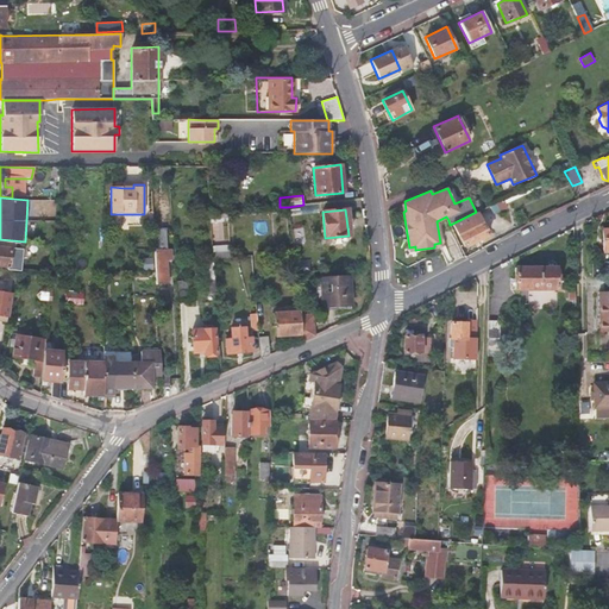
[(453,223),(465,248),(490,234),(479,211),(453,223)]
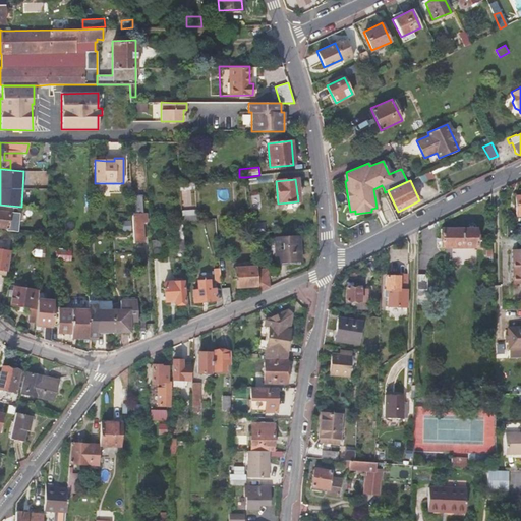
[(378,191),(384,188),(382,185),(373,189),(377,208),(371,209),(371,212),(380,210),(378,191)]
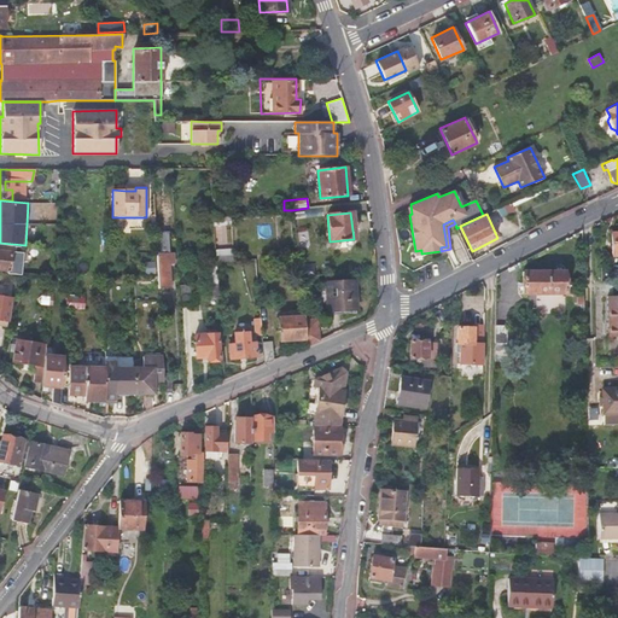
[(157,275),(157,289),(169,287),(168,263),(174,263),(173,252),(168,252),(167,232),(155,232),(157,275)]
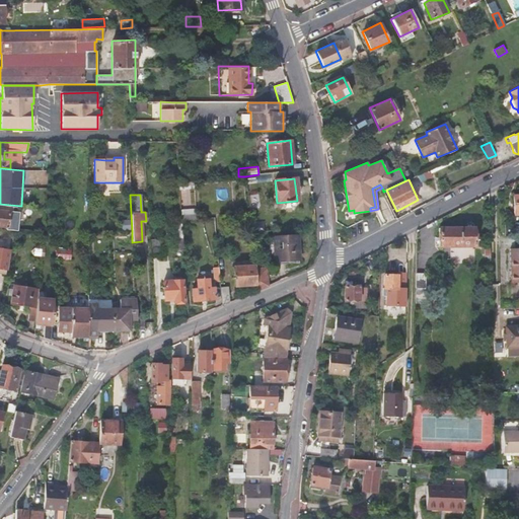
[(12,208),(0,205),(0,226),(11,228),(11,230),(13,231),(17,231),(19,213),(12,213),(12,208)]
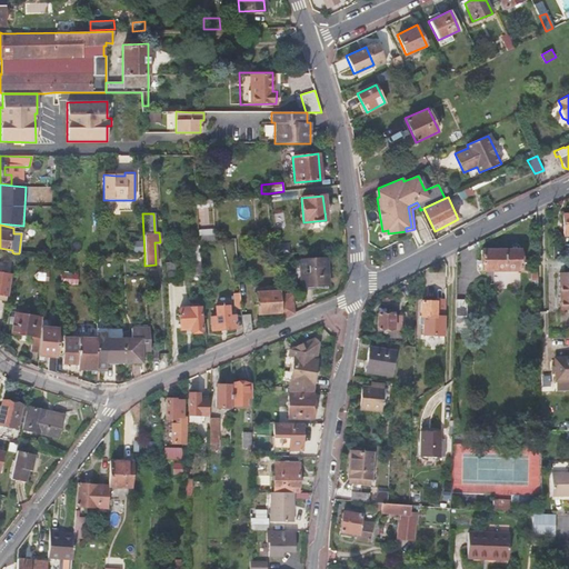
[(481,249),(481,270),(520,270),(520,249),(481,249)]
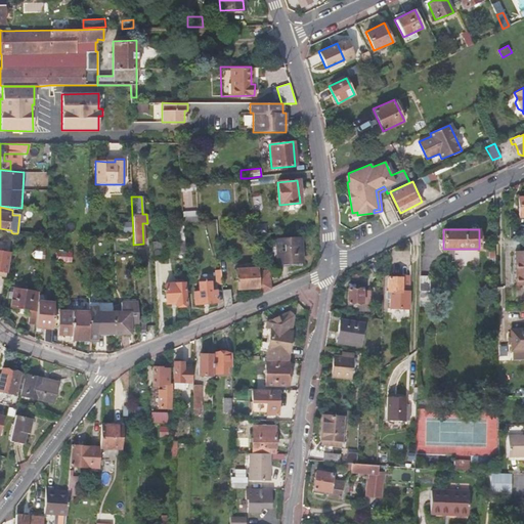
[(275,239),(276,264),(302,262),(301,238),(275,239)]
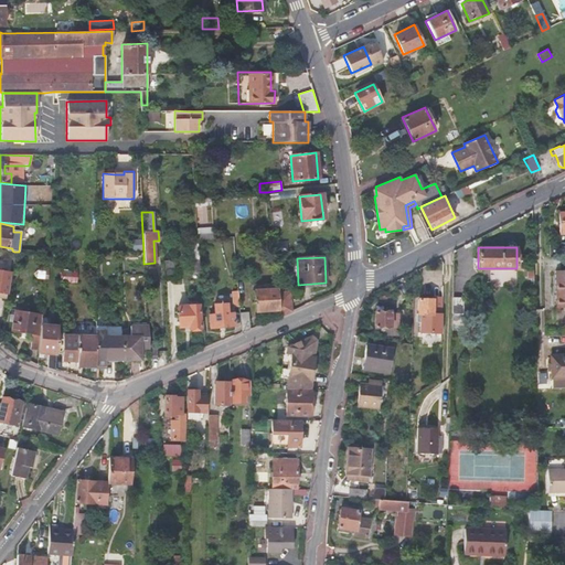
[(173,260),(162,262),(163,278),(174,278),(173,260)]
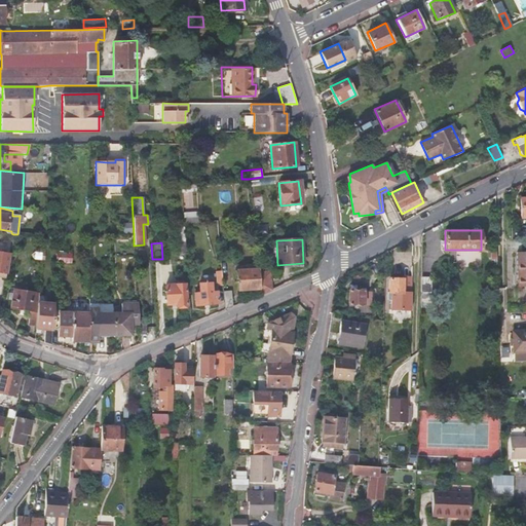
[(525,251),(516,252),(518,287),(525,286),(525,251)]
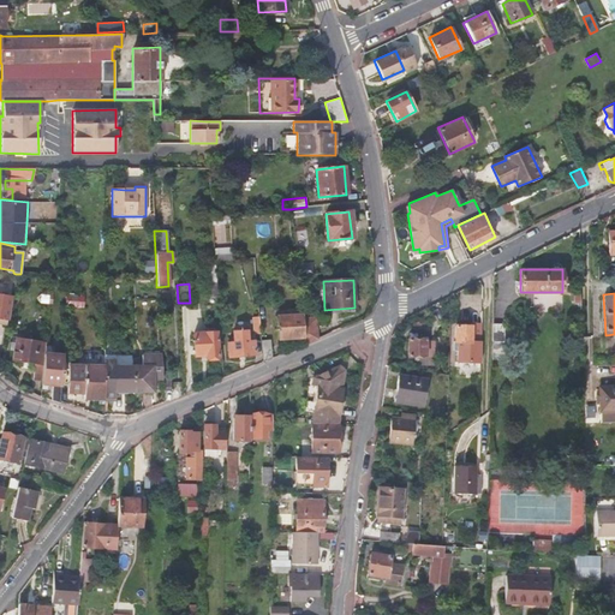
[(0,294),(0,317),(7,320),(11,297),(0,294)]
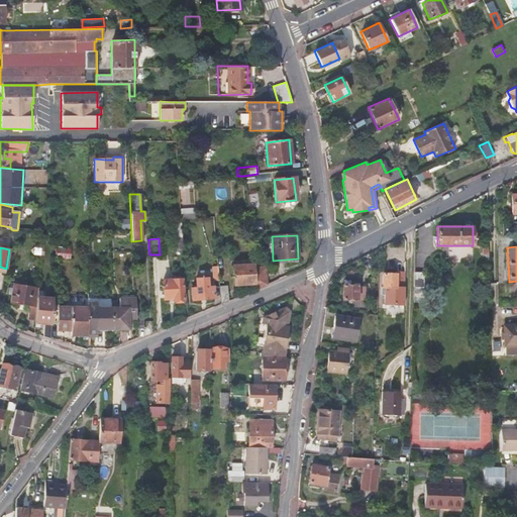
[(40,255),(56,256),(56,249),(40,247),(40,250),(40,255)]
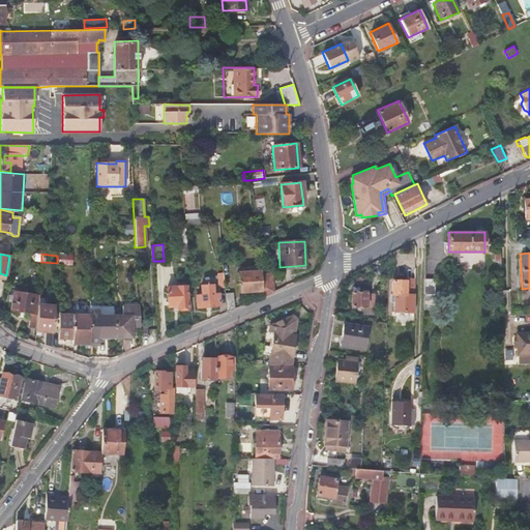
[(69,255),(57,254),(57,256),(57,263),(57,264),(69,265),(69,255)]
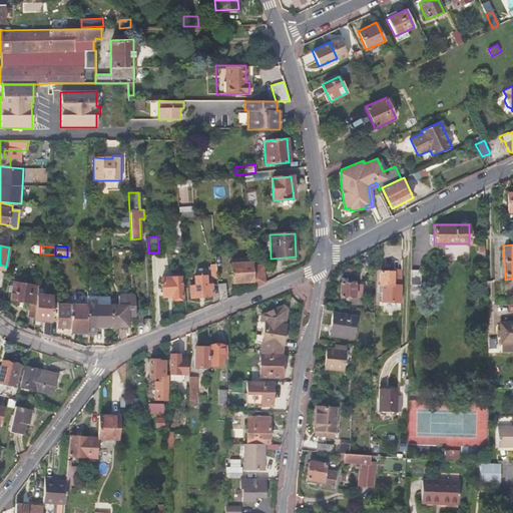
[(252,266),(251,262),(238,263),(238,268),(229,269),(230,282),(253,280),(252,266)]
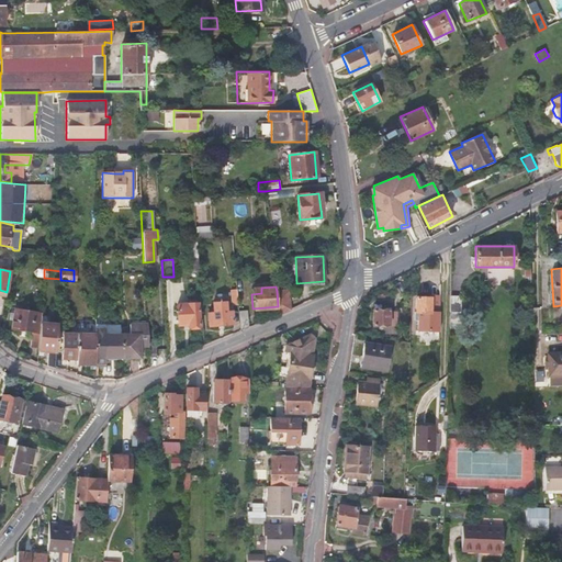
[(236,290),(229,290),(231,302),(212,303),(212,312),(206,313),(208,327),(233,325),(232,311),(233,311),(233,304),(237,303),(236,290)]
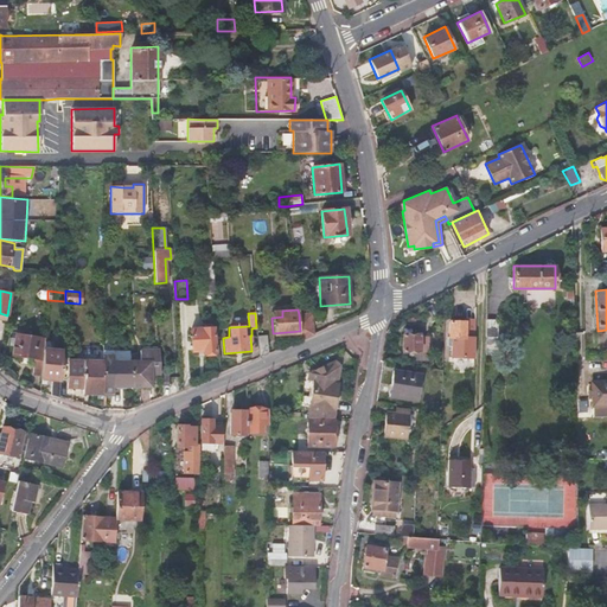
[(300,339),(313,334),(311,313),(299,314),(300,331),(300,339)]
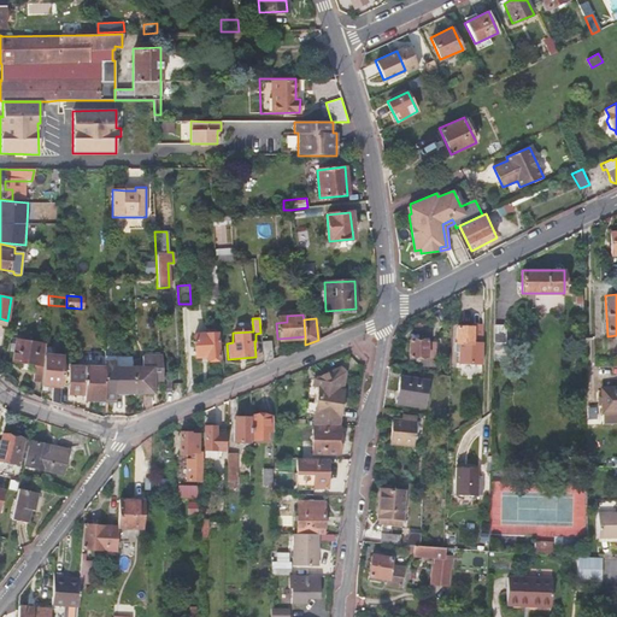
[(493,325),(493,362),(504,362),(505,325),(493,325)]
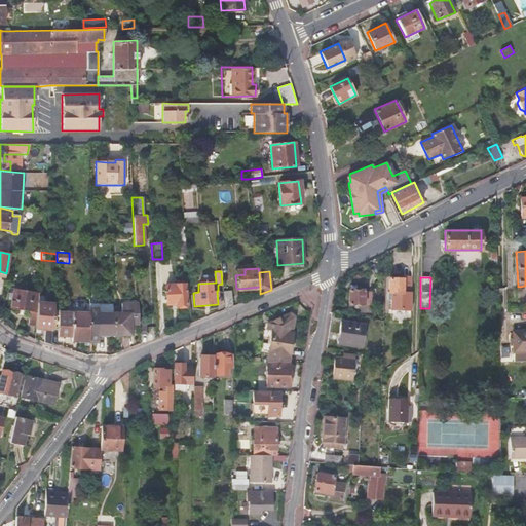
[(389,278),(389,294),(390,294),(390,309),(402,310),(410,310),(411,279),(403,278),(389,278)]
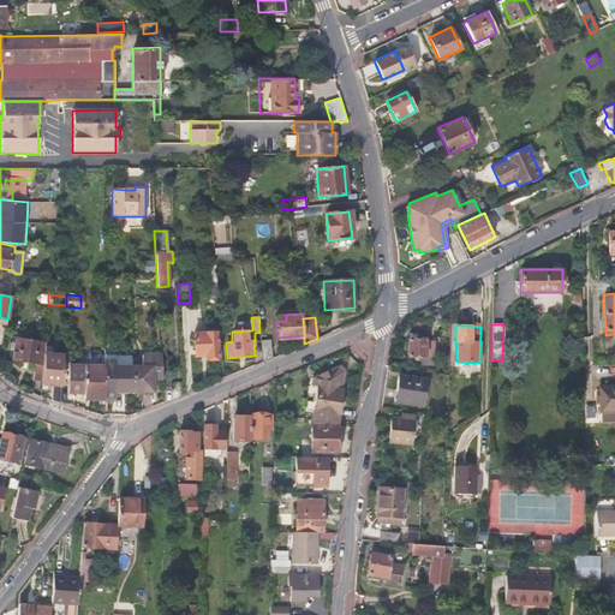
[(192,333),(193,354),(204,354),(204,357),(216,357),(215,332),(192,333)]
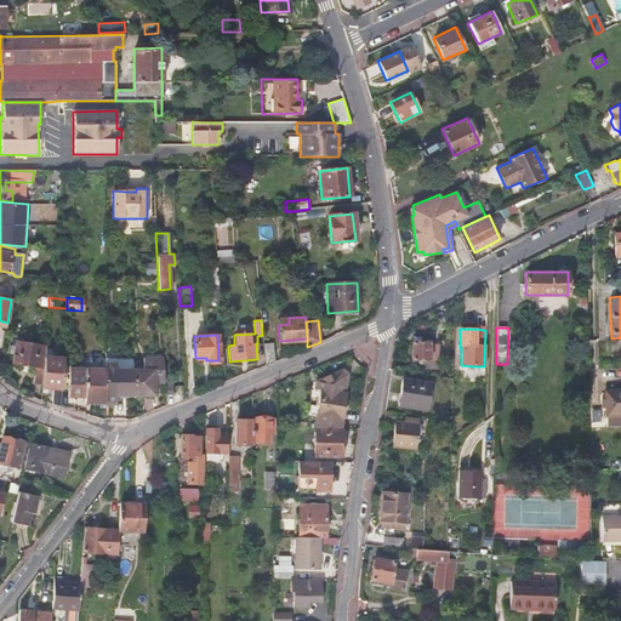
[(11,364),(34,368),(43,369),(44,358),(45,348),(15,342),(15,347),(10,346),(9,353),(13,354),(11,364)]
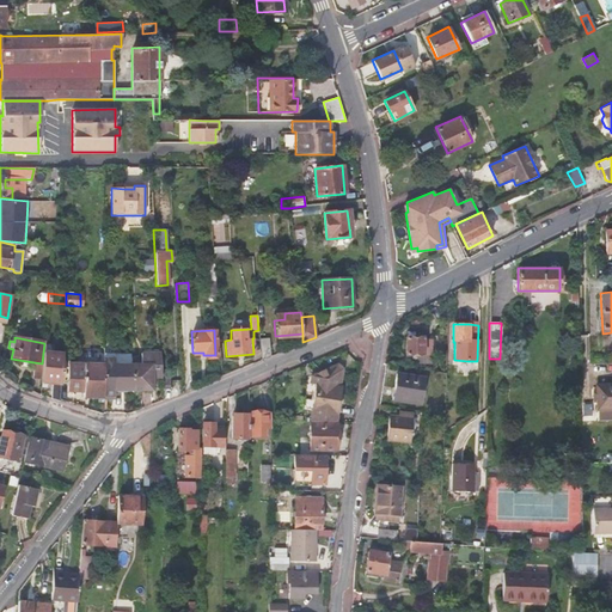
[(405,355),(417,355),(423,355),(423,338),(423,337),(405,337),(405,355)]
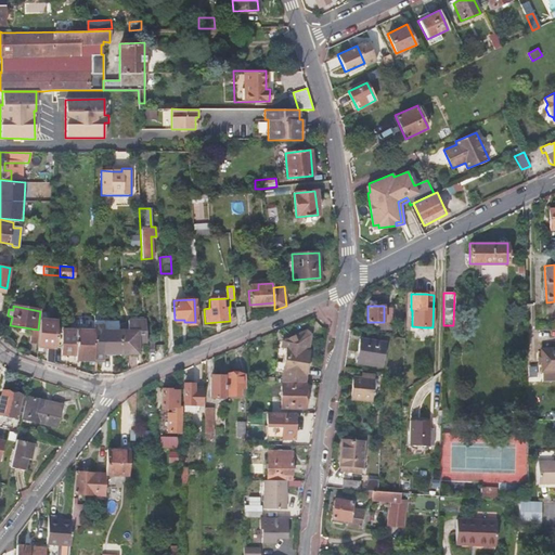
[(236,326),(244,323),(243,307),(235,307),(236,325),(236,326)]
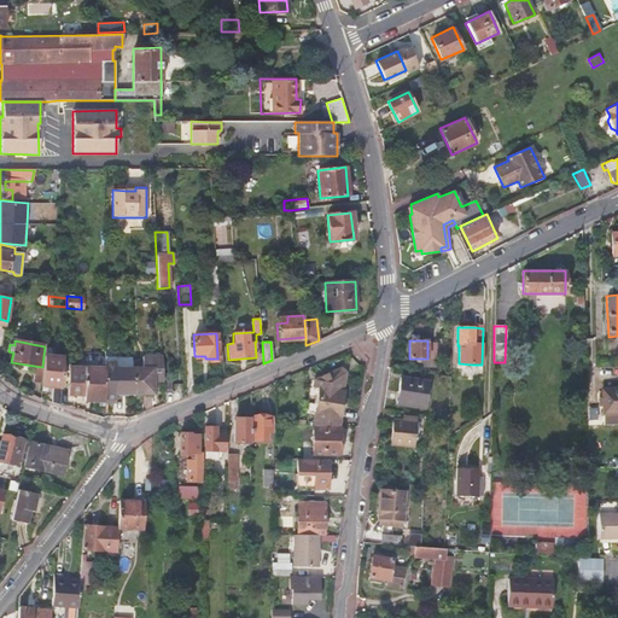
[(437,342),(427,342),(427,359),(421,359),(421,367),(437,367),(437,342)]
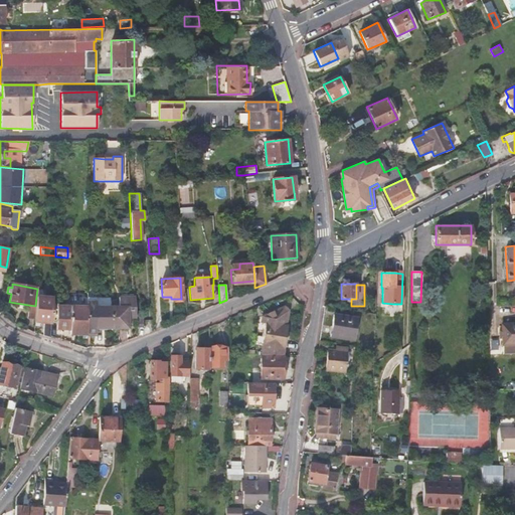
[(96,306),(111,305),(111,302),(111,296),(96,296),(96,300),(96,306)]
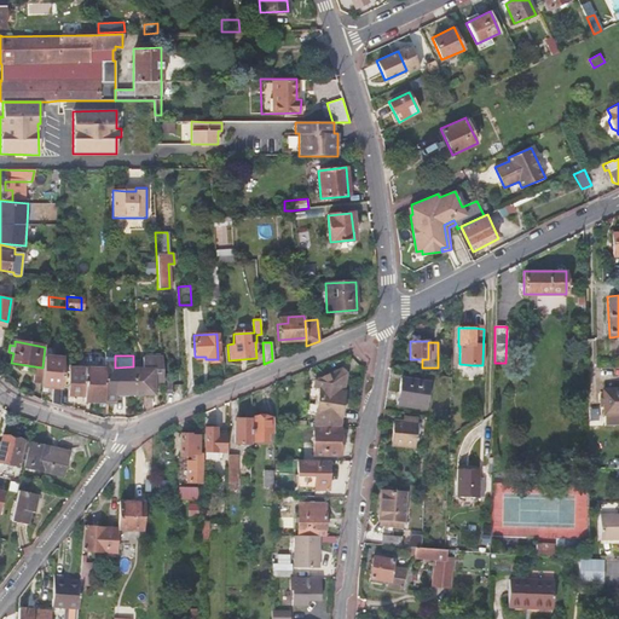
[(162,377),(161,356),(143,356),(143,368),(140,368),(133,366),(133,394),(152,394),(152,380),(162,380),(162,377)]
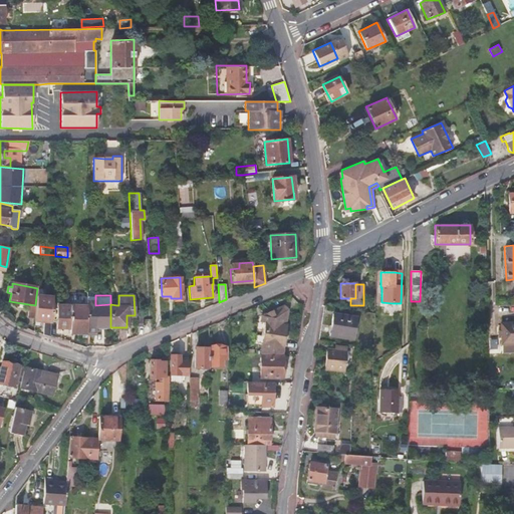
[(33,319),(33,321),(43,322),(42,334),(49,336),(51,318),(52,297),(36,296),(35,305),(33,319)]
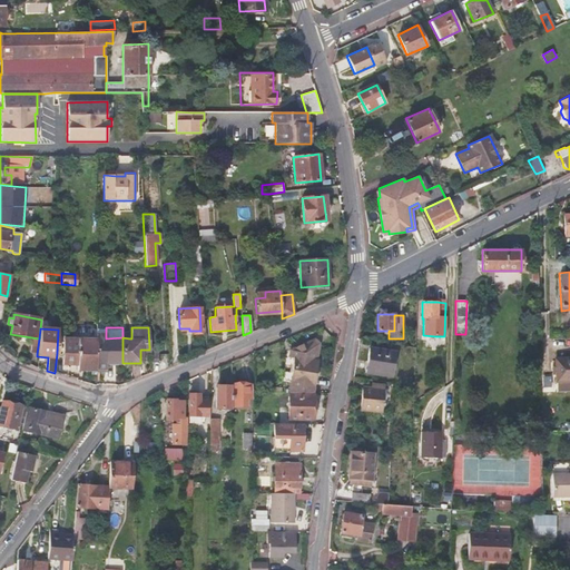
[(123,337),(106,338),(106,332),(96,332),(96,341),(96,370),(106,370),(106,366),(106,363),(123,363),(123,337)]
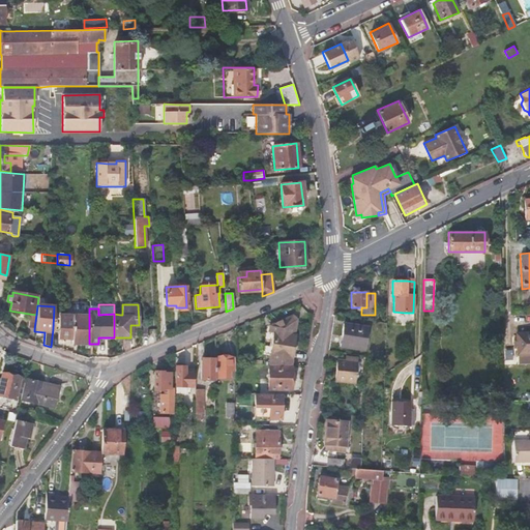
[(34,329),(36,315),(29,314),(27,328),(34,329)]
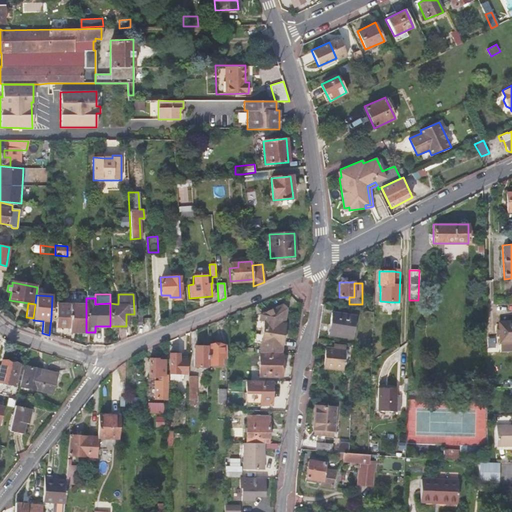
[(69,317),(69,305),(57,306),(57,327),(69,328),(69,317)]
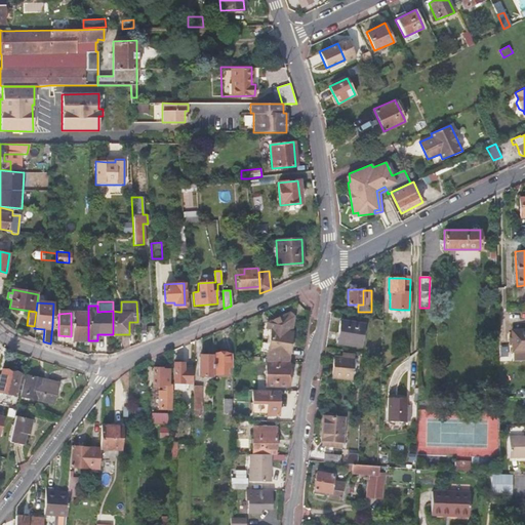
[(71,341),(88,341),(88,340),(88,314),(71,313),(71,325),(71,336),(71,341)]
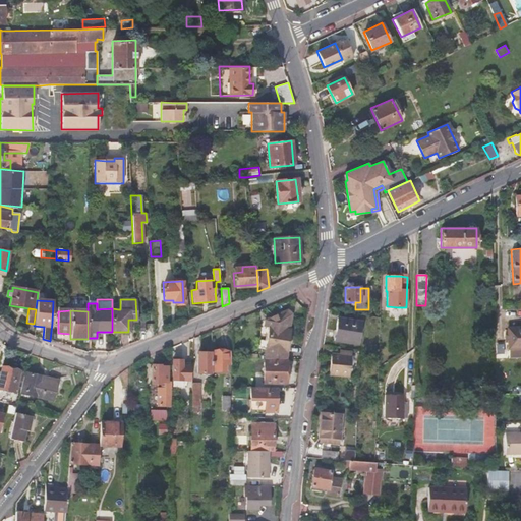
[(264,358),(284,358),(290,314),(286,311),(265,321),(264,327),(268,328),(264,358)]
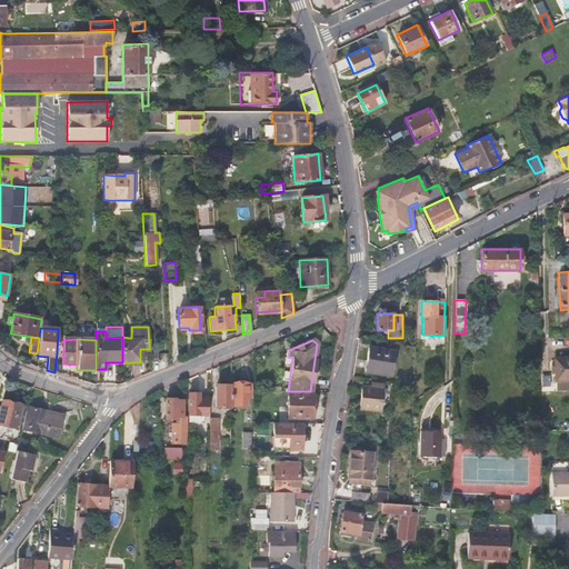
[(158,347),(149,347),(149,349),(149,361),(158,361),(158,347)]
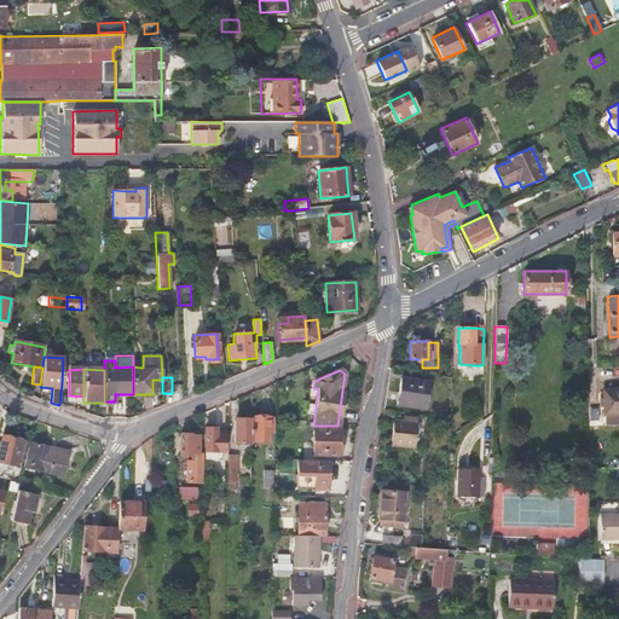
[(401,379),(398,404),(426,409),(429,382),(401,379)]
